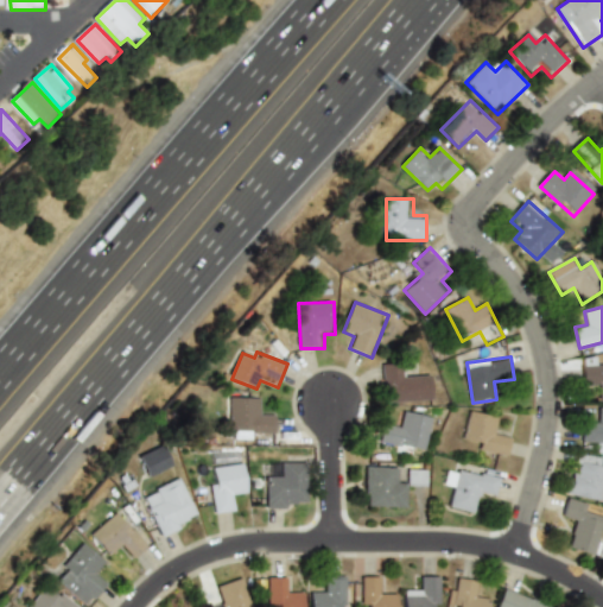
[(602,367),(597,367),(597,358),(584,359),(585,390),(598,390),(598,400),(602,400),(602,367)]
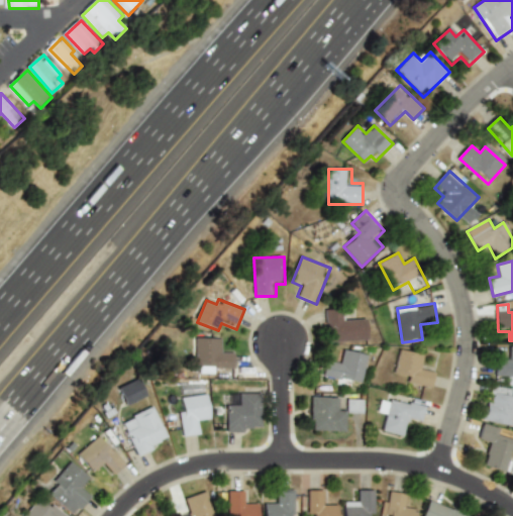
[(346,320),(346,310),(328,309),(328,341),(366,341),(367,320),(346,320)]
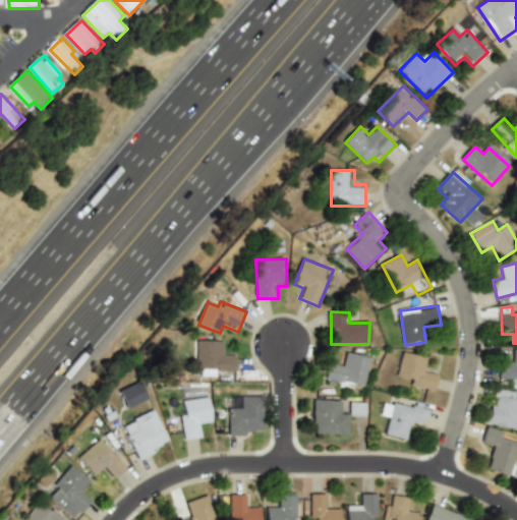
[(228,341),(199,341),(198,374),(218,374),(218,372),(237,372),(237,352),(228,352),(228,341)]
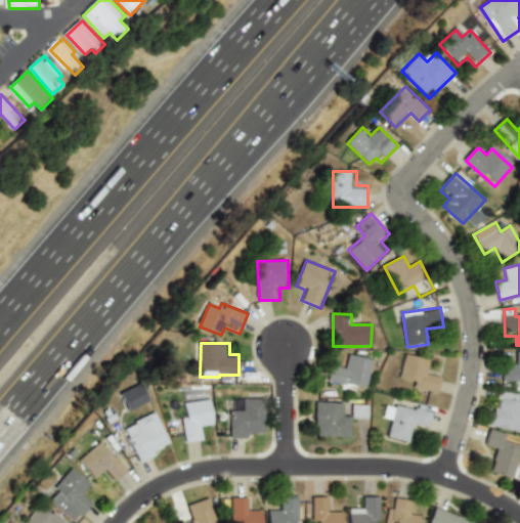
[(504,381),(514,381),(514,391),(519,391),(519,351),(515,351),(516,361),(504,361),(504,381)]
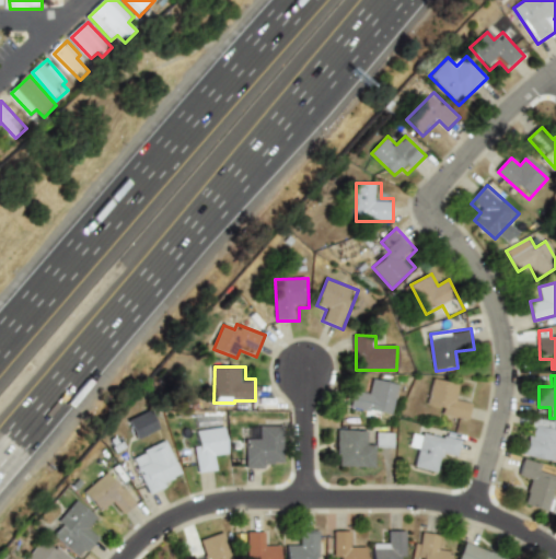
[(394,416),(401,384),(371,379),(370,388),(357,386),(352,408),(394,416)]
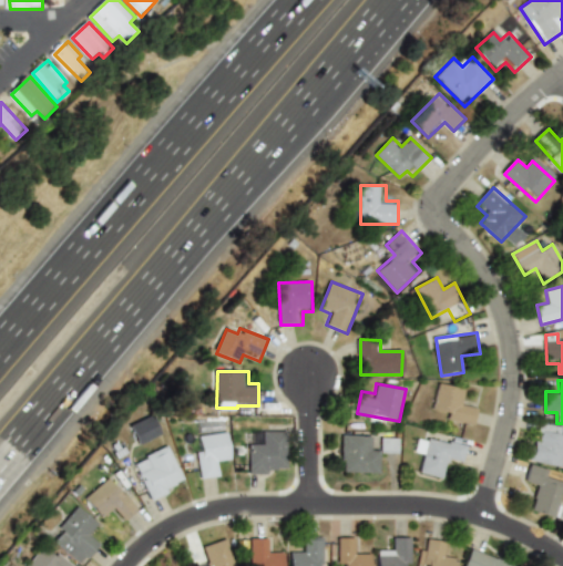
[(474,426),(480,404),(469,401),(471,390),(441,383),(436,405),(447,409),(444,420),(474,426)]
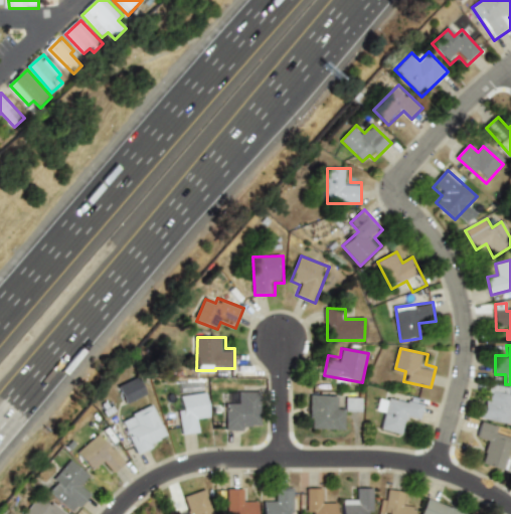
[(119,386),(126,404),(148,395),(141,377),(119,386)]
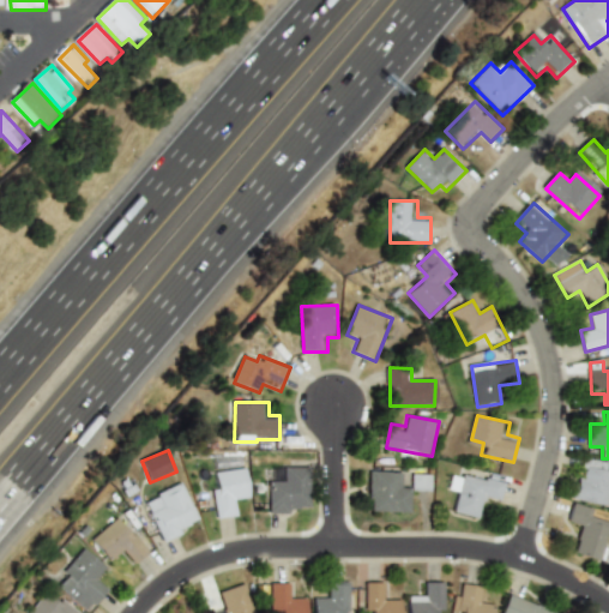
[(608,462),(591,460),(588,478),(577,475),(573,500),(608,506),(608,462)]
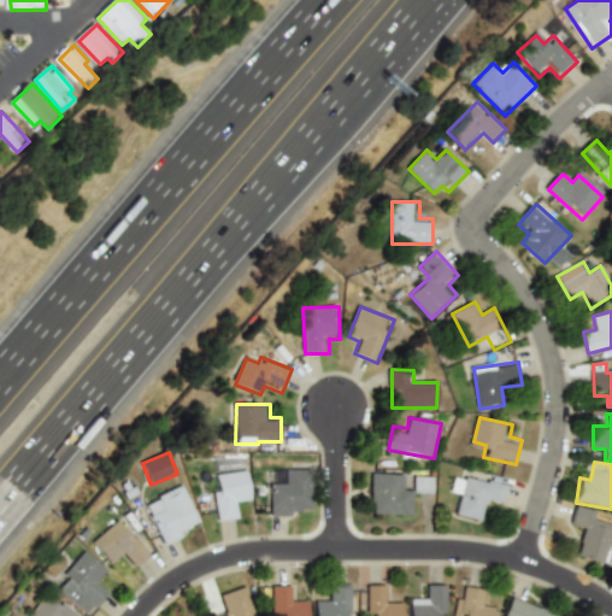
[(272,481),(272,517),(302,517),(302,506),(315,506),(315,470),(286,470),(286,481),(272,481)]
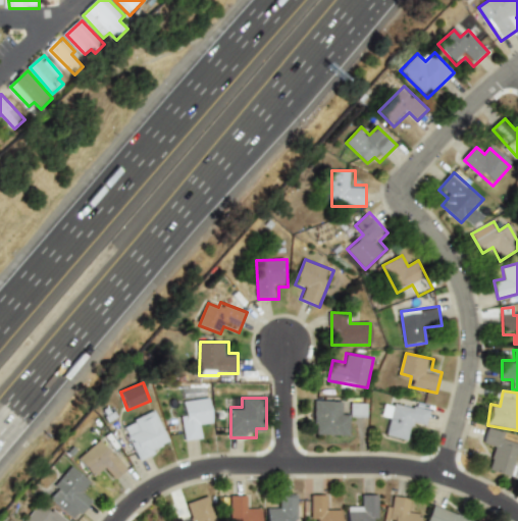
[(183,401),(185,440),(206,439),(205,427),(213,427),(212,400),(183,401)]
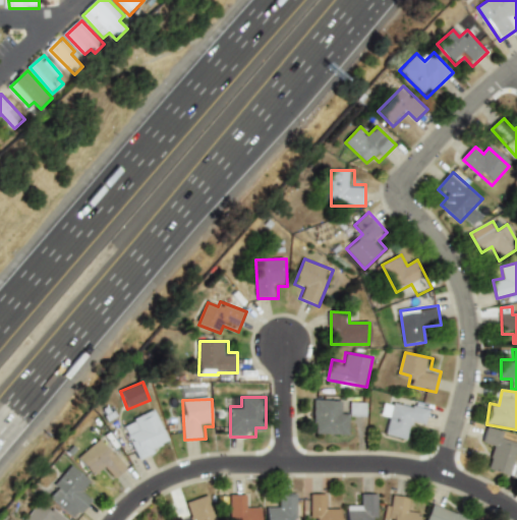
[(351,435),(351,411),(339,411),(340,400),(316,400),(316,435),(351,435)]
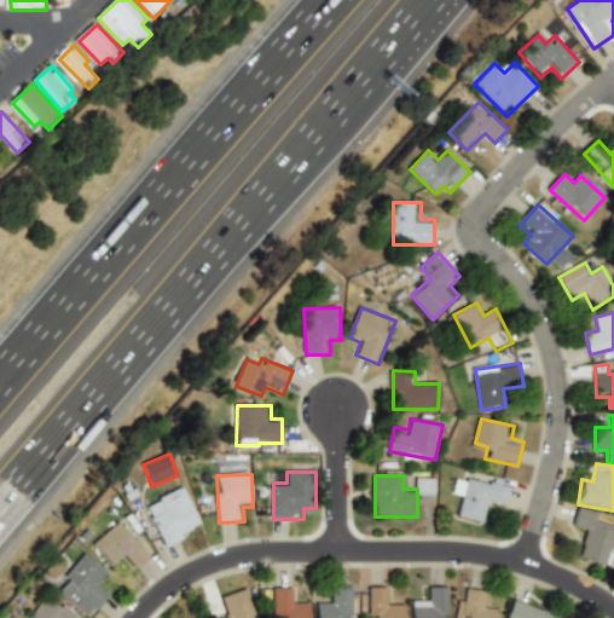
[(467,496),(462,518),(487,524),(493,500),(507,503),(510,484),(473,475),(471,484),(459,480),(456,494),(467,496)]
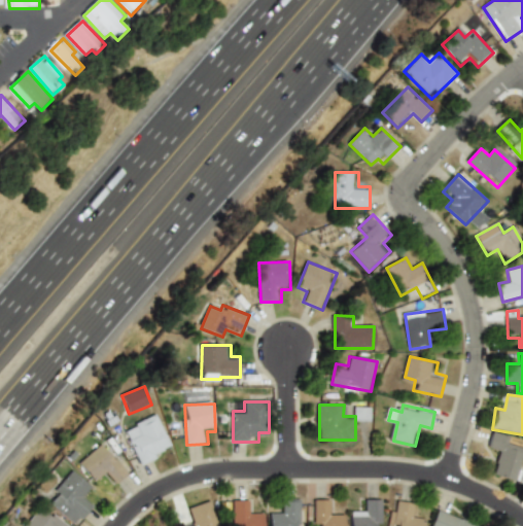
[(372,408),(358,407),(357,418),(371,419),(372,408)]
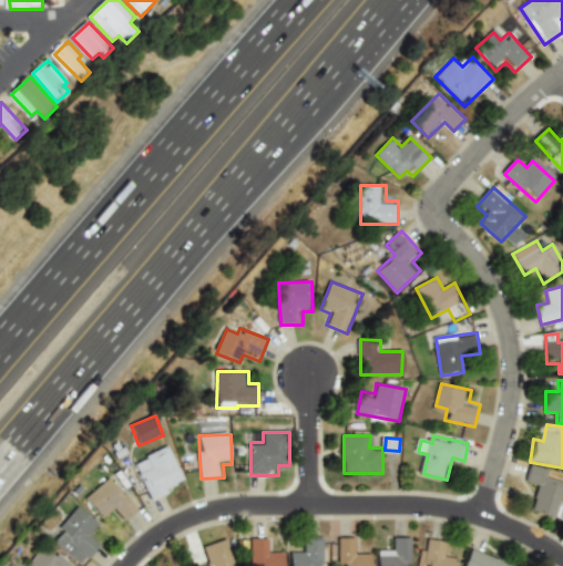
[(152,501),(188,485),(171,446),(135,462),(152,501)]
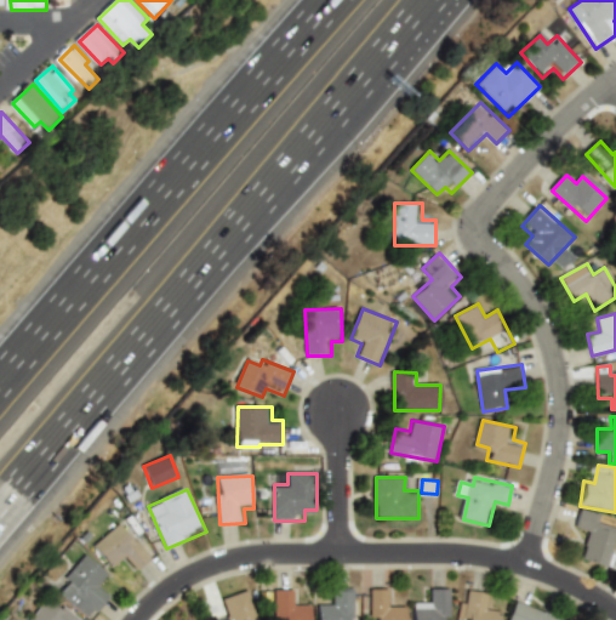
[(615,532),(608,530),(611,517),(581,510),(575,532),(586,534),(580,561),(610,567),(615,547),(615,532)]
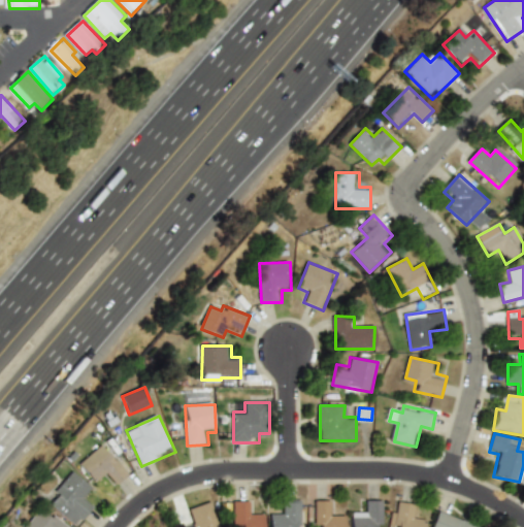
[(106,478),(116,488),(131,473),(103,443),(80,465),(98,485),(106,478)]
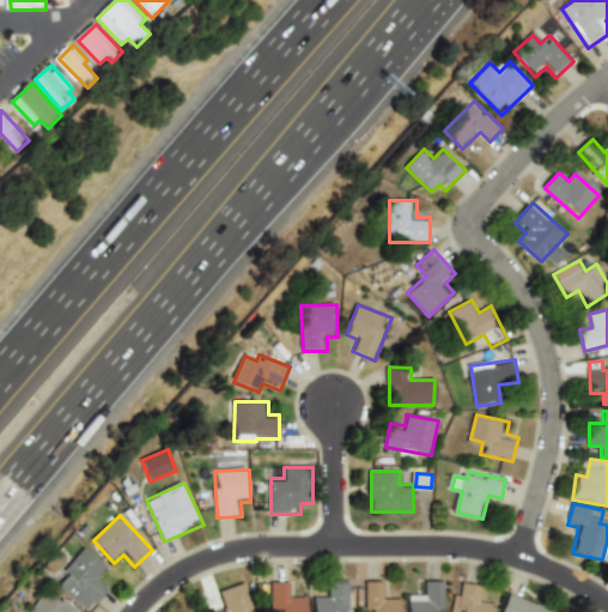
[(113,587),(103,577),(110,569),(86,547),(55,581),(89,611),(91,611),(113,587)]
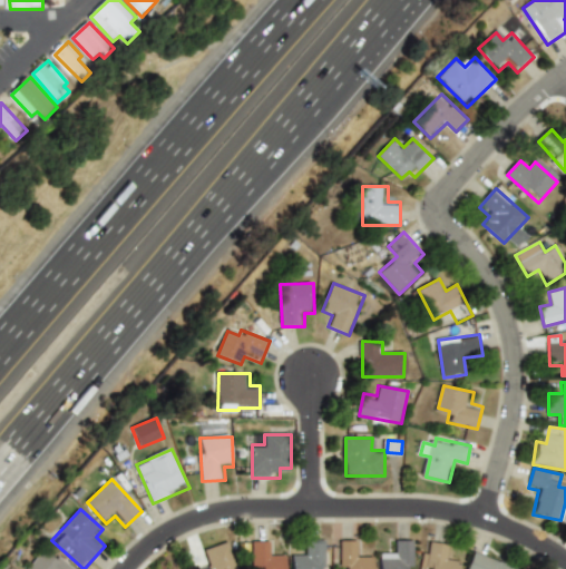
[(376,568),(376,552),(363,552),(363,540),(342,540),(342,568),(376,568)]
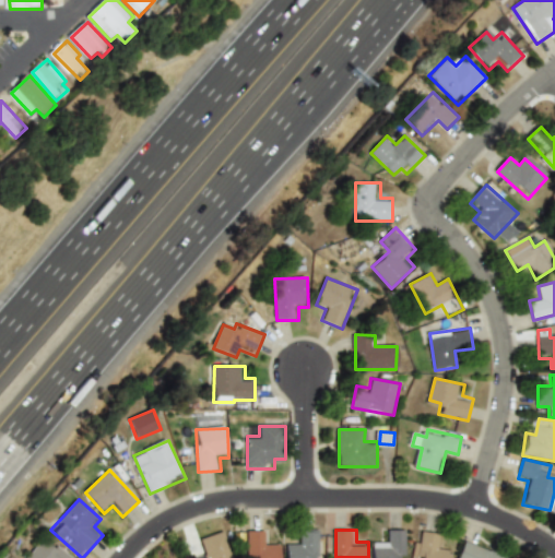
[(406,557),(406,530),(386,530),(386,541),(374,541),(374,557),(406,557)]
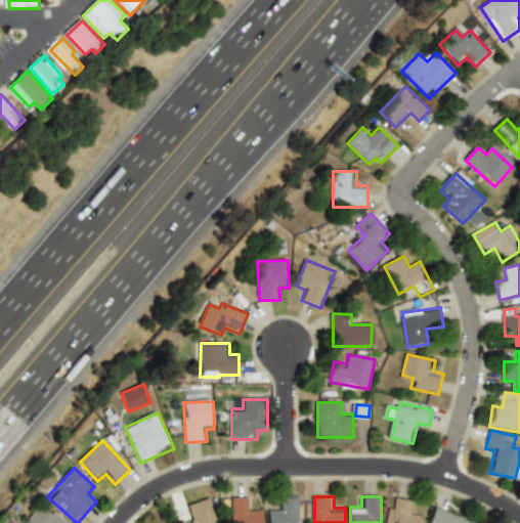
[(220,522),(210,497),(187,507),(195,522),(220,522)]
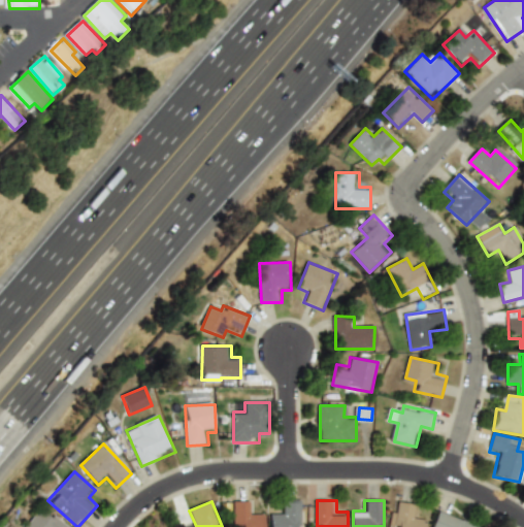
[(267,526),(267,512),(256,512),(256,501),(235,501),(235,526),(267,526)]
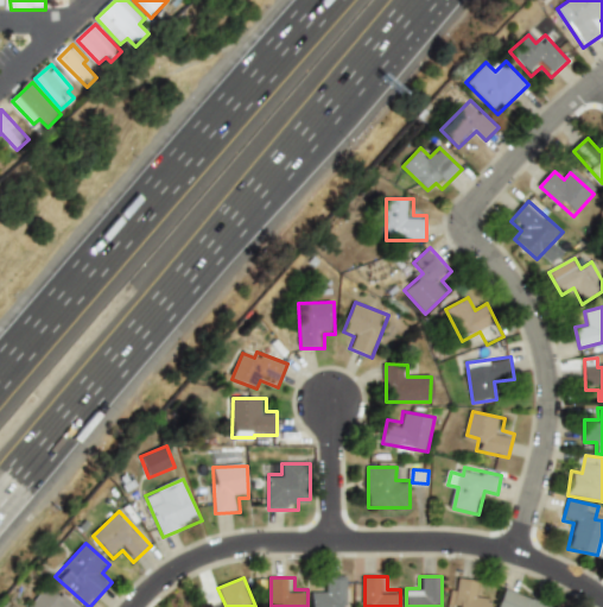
[(348,606),(348,577),(324,577),(324,590),(312,590),(312,606),(348,606)]
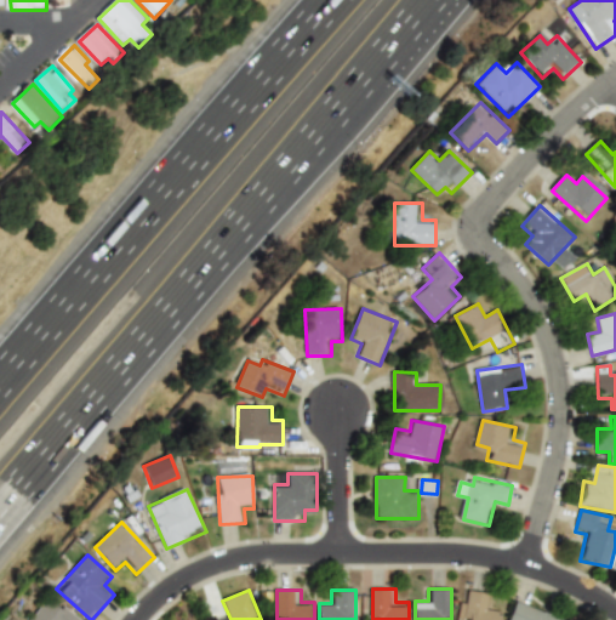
[(500,619),(502,609),(492,608),(494,593),(465,590),(461,619),(500,619)]
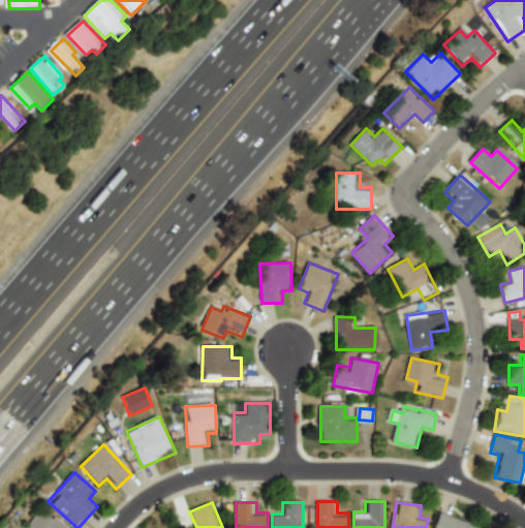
[(70,527),(52,514),(49,519),(38,511),(25,527),(70,527)]
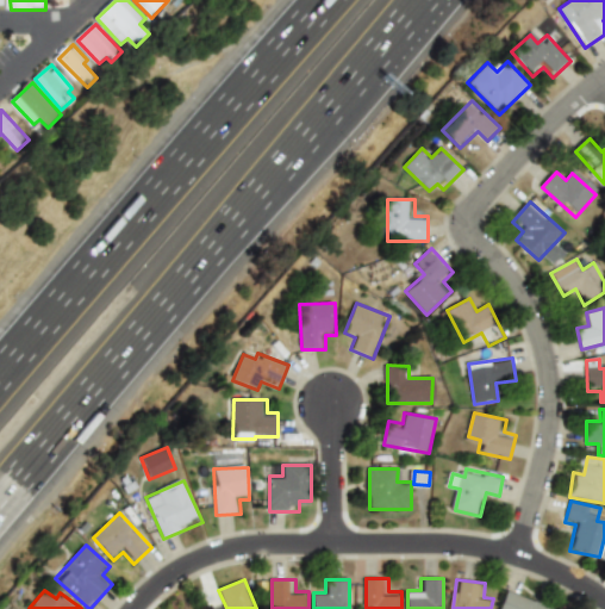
[(552,608),(509,590),(500,608),(552,608)]
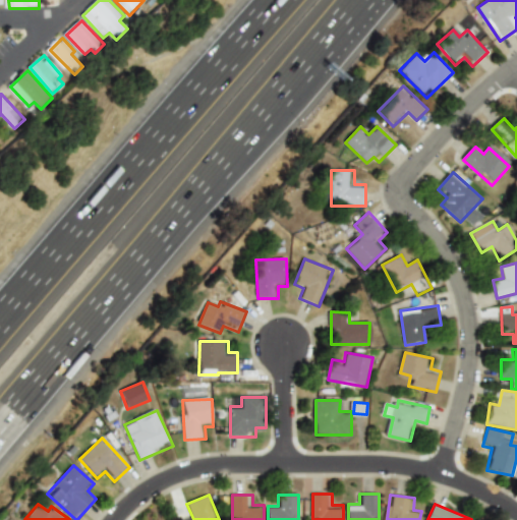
All buildings are outlined.
